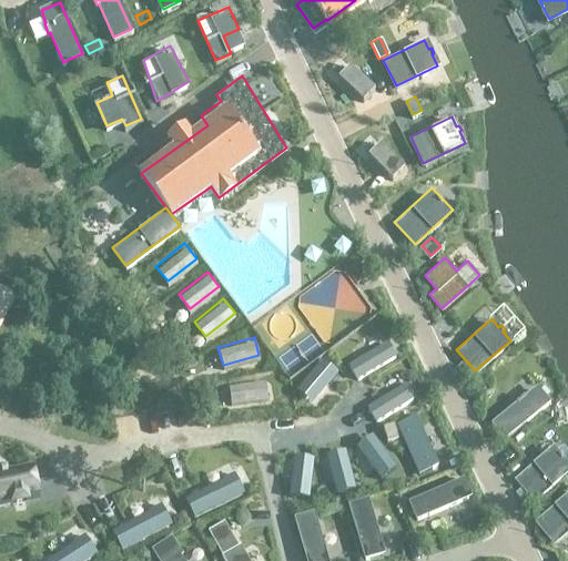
[(348,358),(357,375),(397,353),(388,337),(348,358)]
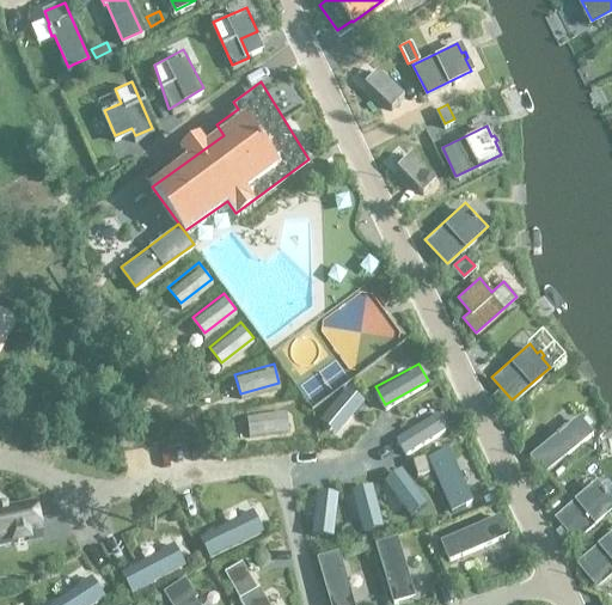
[(365,397),(347,383),(320,415),(338,429),(365,397)]
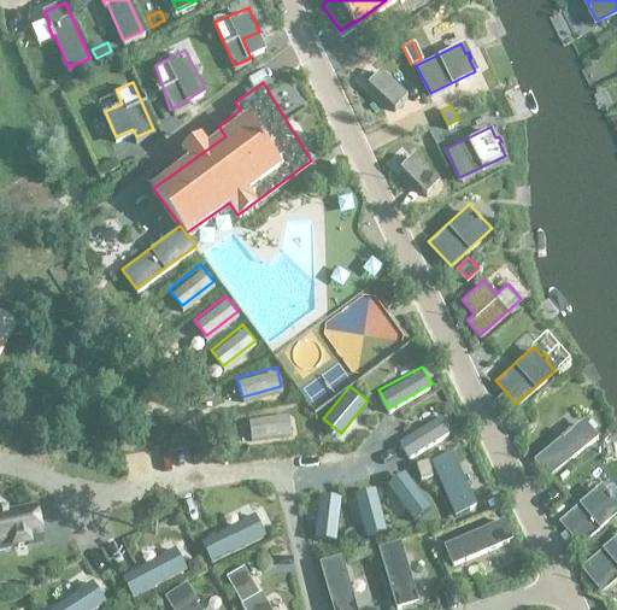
[(513,405),(503,392),(494,400),(505,414),(513,405)]
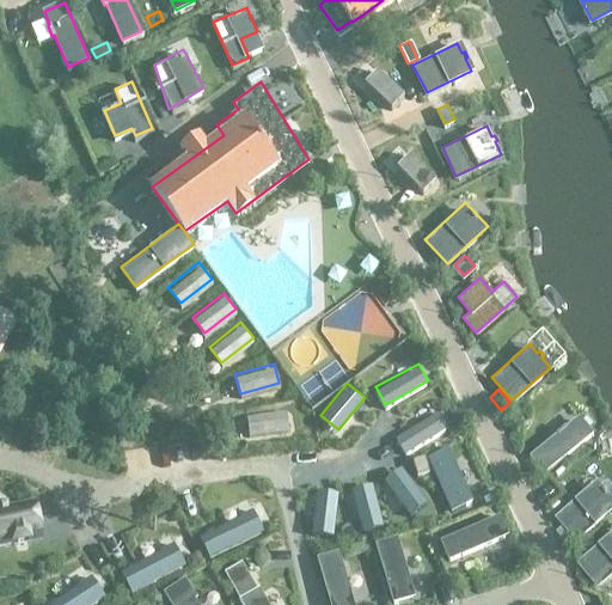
[(286,408),(245,413),(248,432),(288,427),(286,408)]
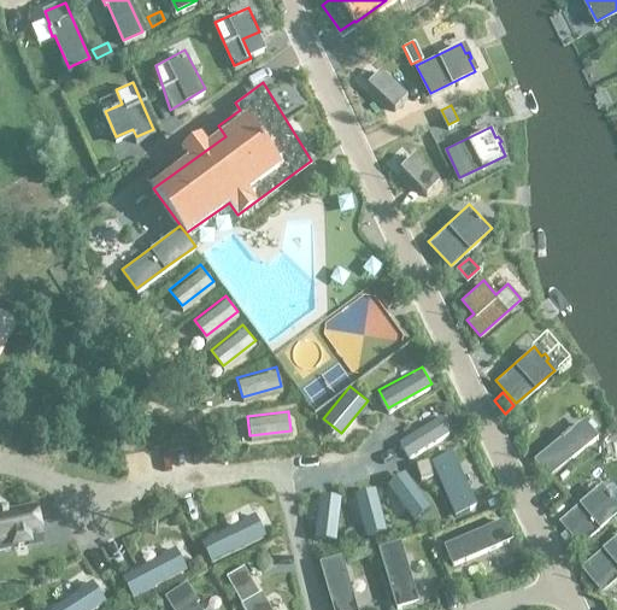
[(441,411),(399,437),(409,453),(451,428),(441,411)]
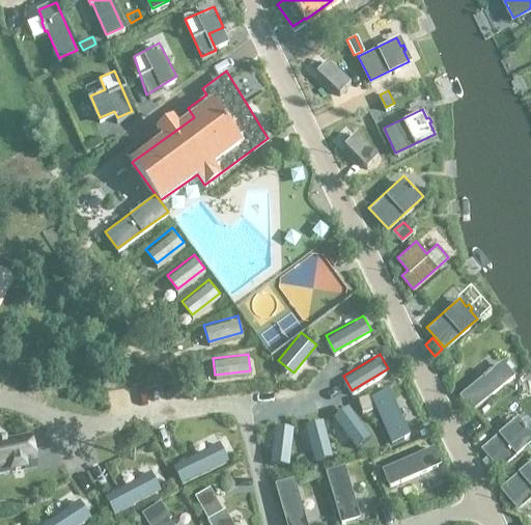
[(471,408),(512,376),(500,361),(491,368),(488,367),(481,374),(482,375),(459,393),(471,408)]
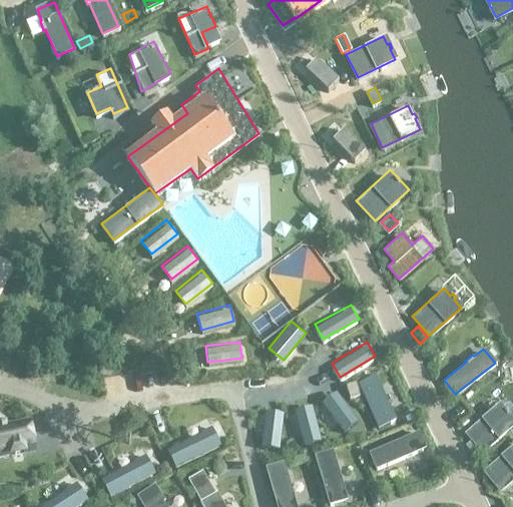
[(360,381),(379,425),(395,418),(376,374),(360,381)]
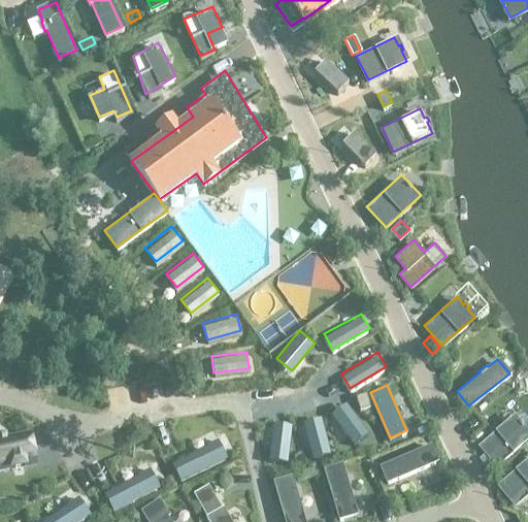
[(366,391),(356,394),(360,408),(369,404),(366,391)]
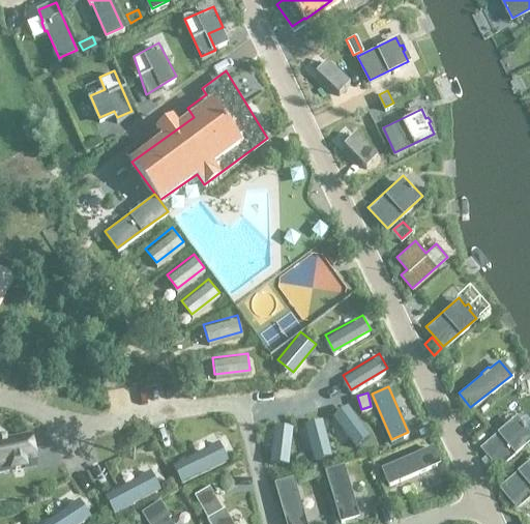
[(347,401),(331,412),(355,443),(371,432),(347,401)]
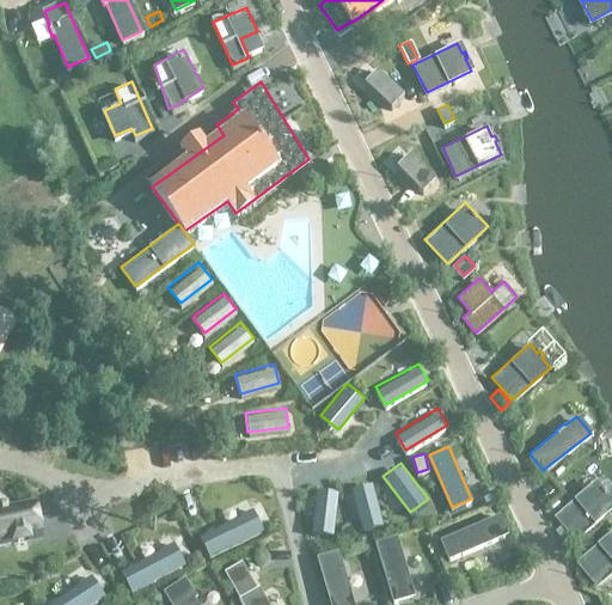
[(554,513),(574,538),(611,507),(611,497),(597,478),(554,513)]
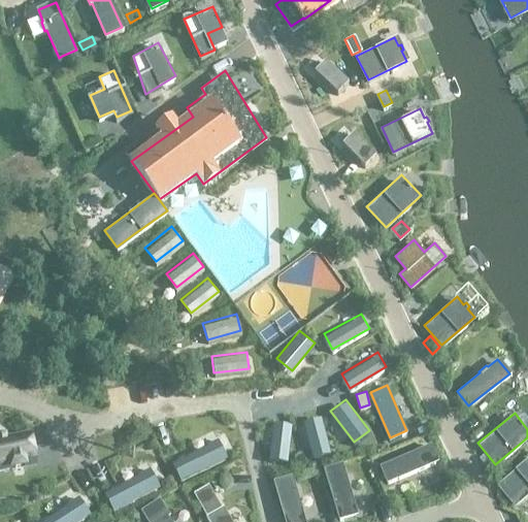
[(321,415),(303,420),(314,455),(331,450),(321,415)]
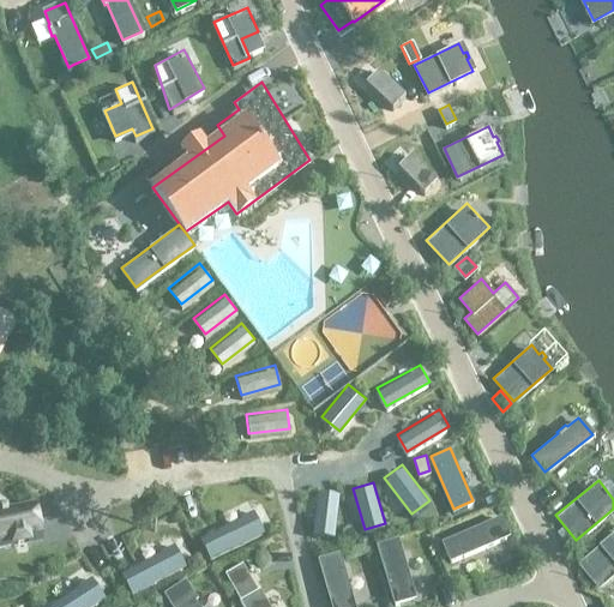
[(339,492),(317,490),(312,532),(335,535),(339,492)]
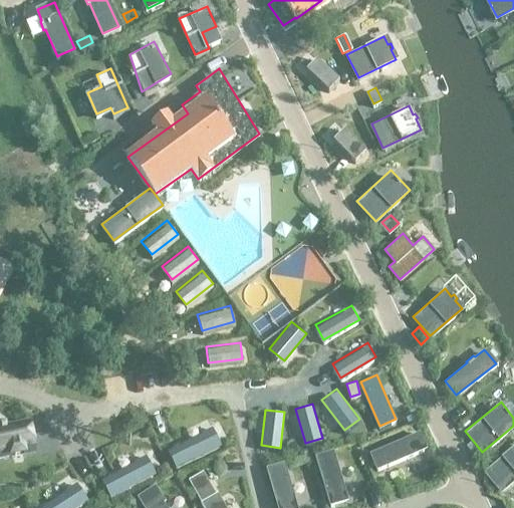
[(2,421),(0,421),(0,446),(35,439),(30,417),(2,423),(2,421)]
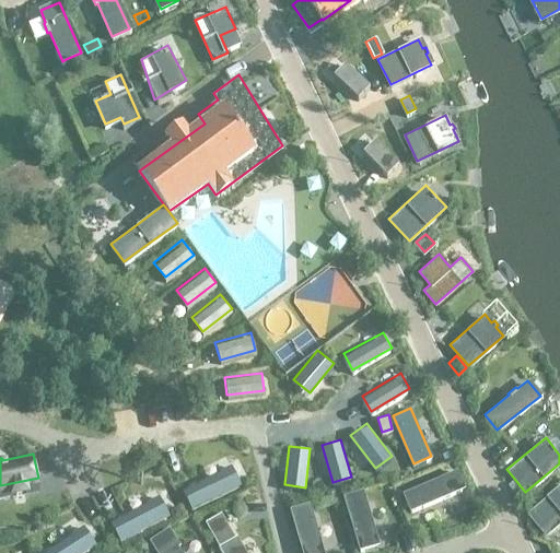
[(221,474),(190,490),(197,503),(240,482),(231,467),(219,472),(221,474)]
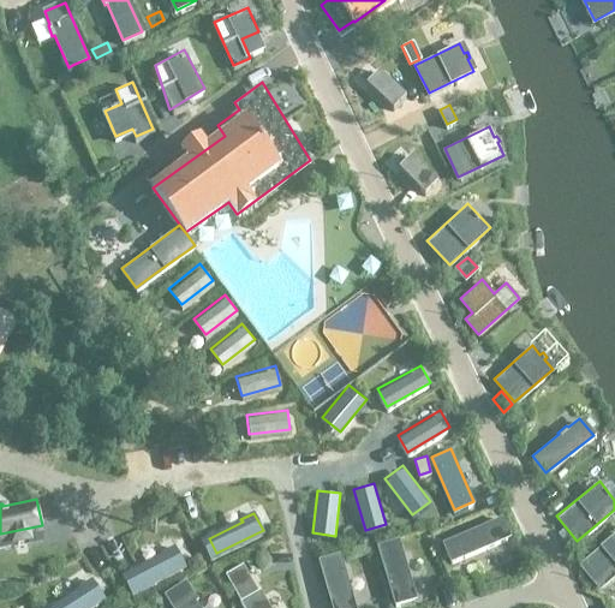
[(499,517),(442,541),(451,560),(507,535),(499,517)]
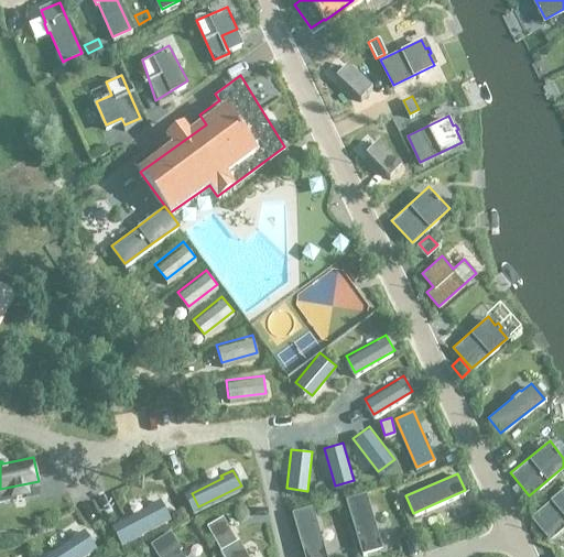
[(563,525),(563,487),(531,515),(550,538),(563,525)]
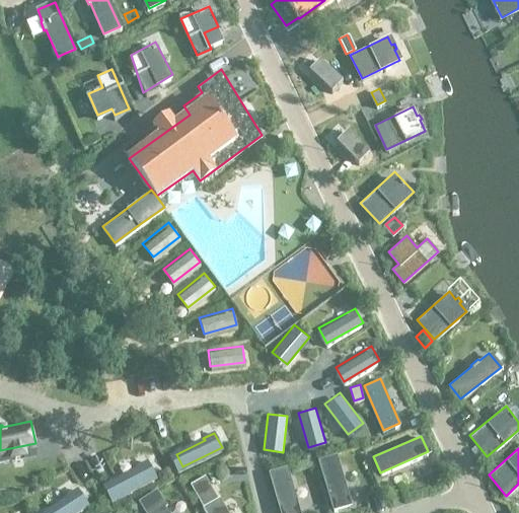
[(319,459),(332,506),(350,501),(336,454),(319,459)]
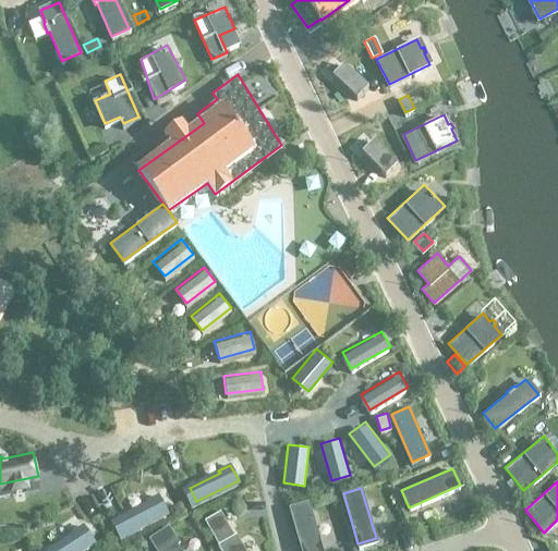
[(148,500),(112,517),(121,535),(170,512),(160,492),(147,499),(148,500)]
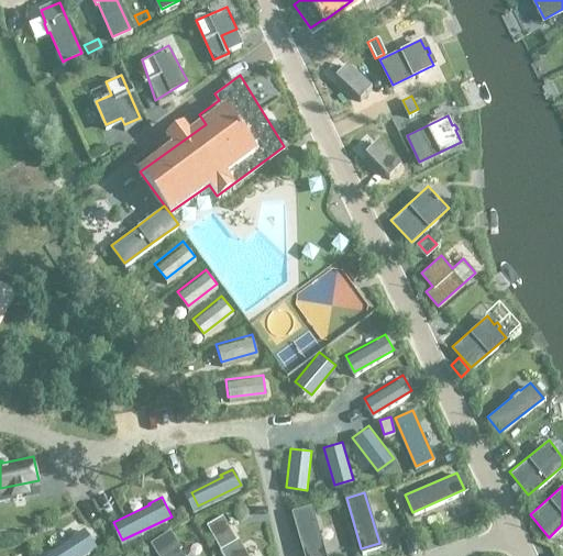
[(293,510),(305,555),(324,555),(310,506),(293,510)]
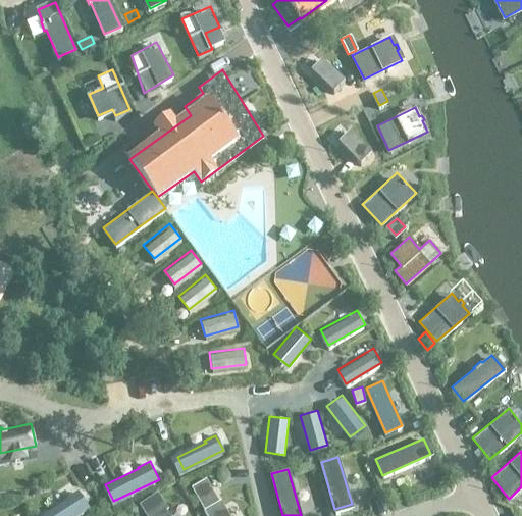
[(206,477),(191,485),(204,508),(203,509),(207,515),(226,515),(218,501),(219,501),(206,477)]
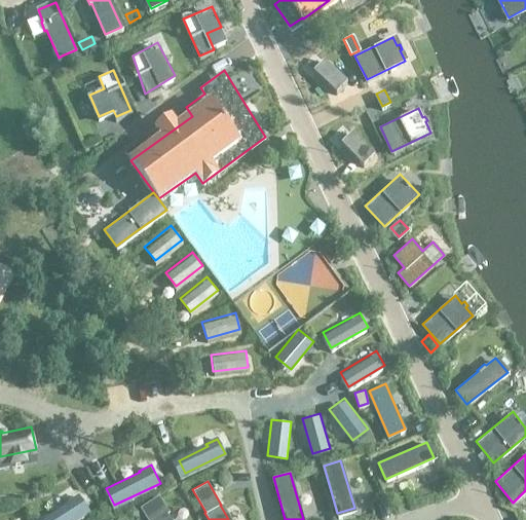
[(70,500),(40,519),(75,519),(90,510),(79,492),(69,499),(70,500)]
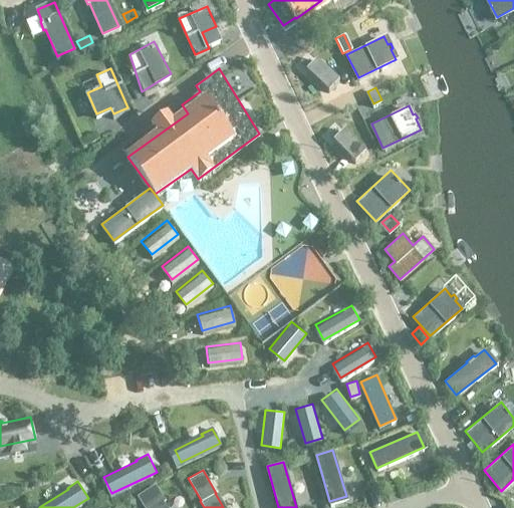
[(156,484),(139,495),(146,507),(169,507),(164,500),(166,498),(156,484)]
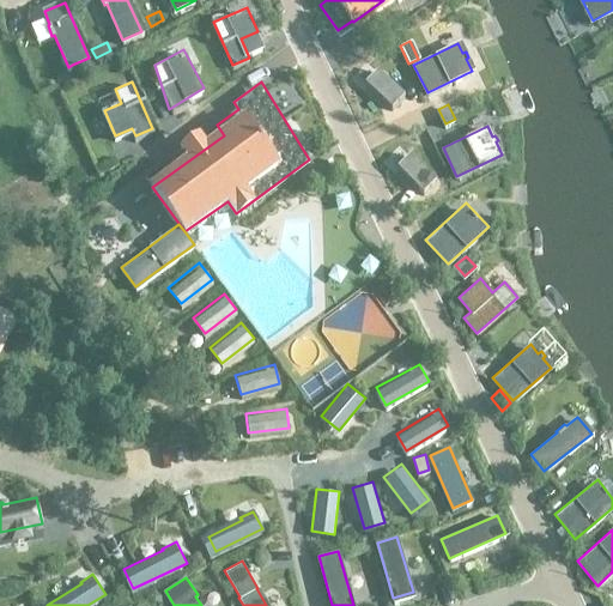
[(19,605),(35,605),(32,593),(18,598),(19,605)]
